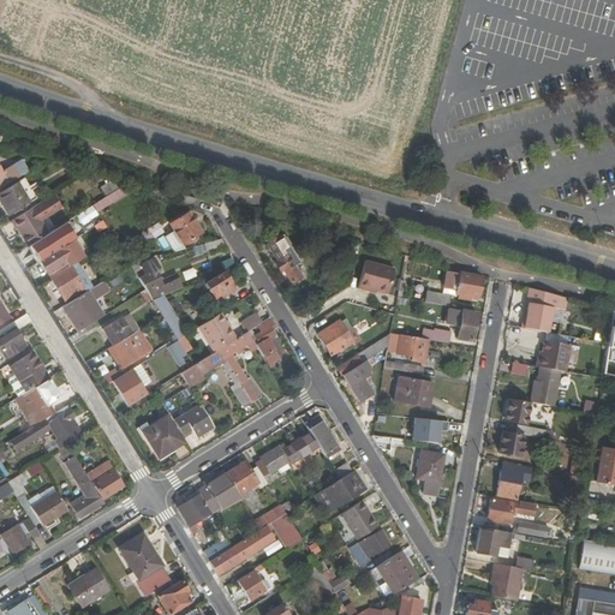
[(0,142),(5,144),(19,136),(0,129),(0,142)]
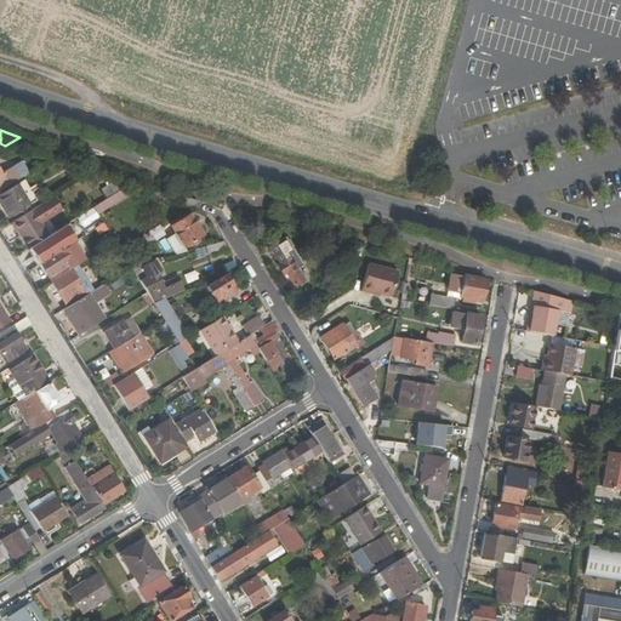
[(103,165),(86,159),(72,169),(75,174),(78,172),(83,178),(103,165)]
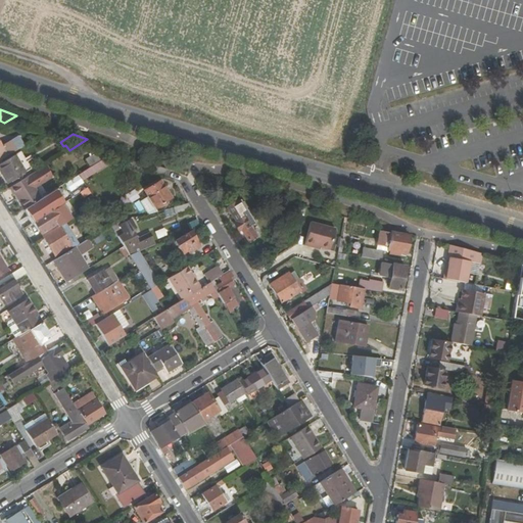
[(17,163),(13,155),(0,163),(0,172),(2,175),(7,184),(17,178),(11,168),(17,163)]
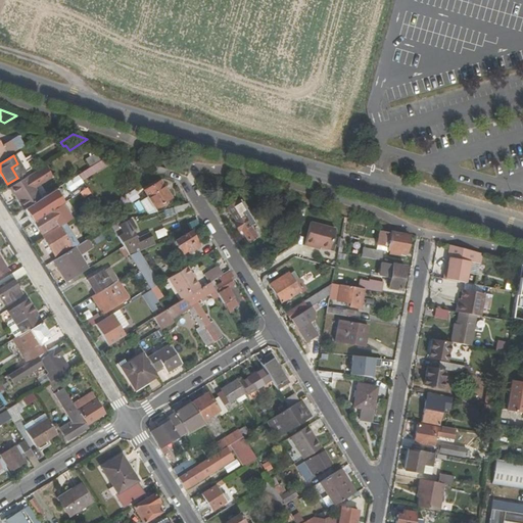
[(104,158),(96,164),(100,170),(108,164),(104,158)]
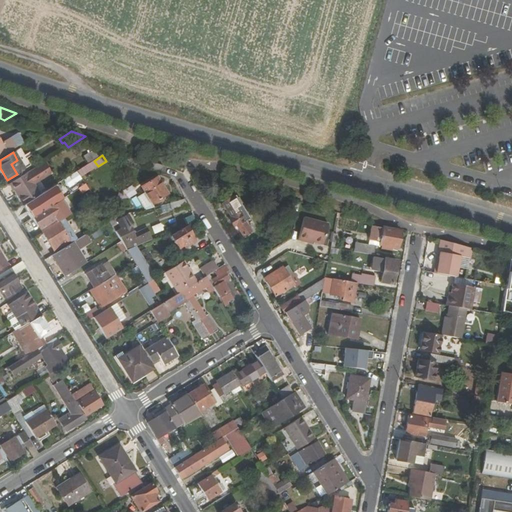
[(160,161),(147,157),(144,168),(157,173),(161,162),(160,161)]
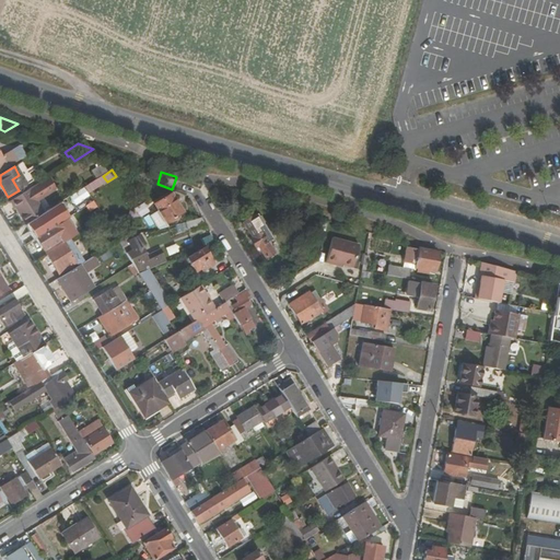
[(11,199),(14,207),(18,206),(22,213),(26,220),(43,210),(35,200),(56,187),(49,177),(30,189),(28,188),(11,199)]
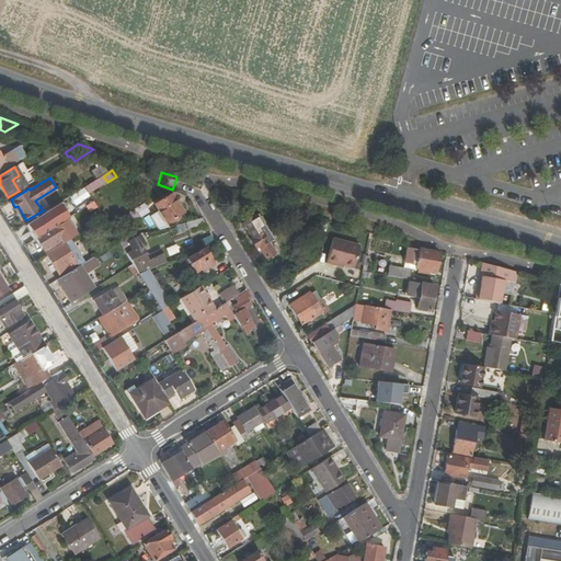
[(176,204),(170,194),(153,205),(164,225),(182,214),(176,204)]
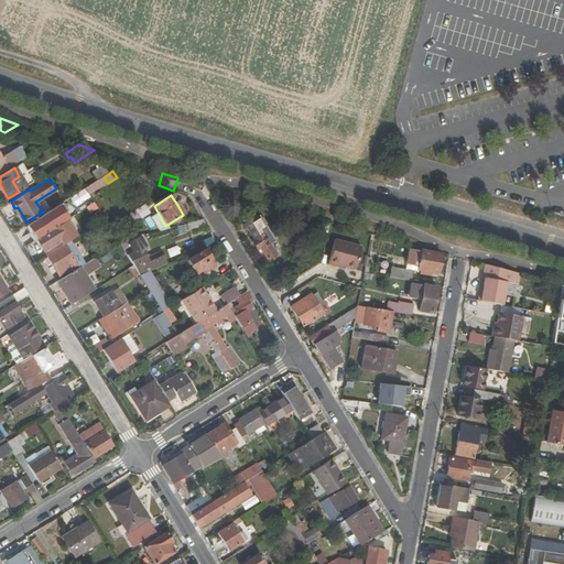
[(50,208),(31,220),(40,234),(58,223),(50,208)]
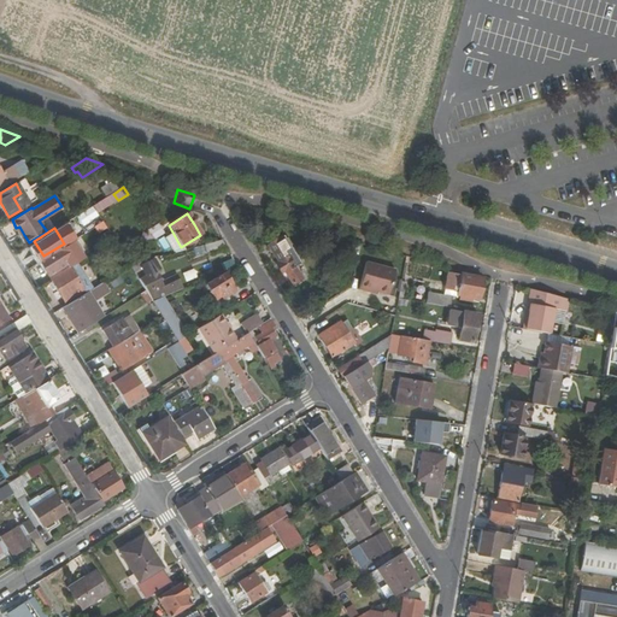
[(292,287),(303,281),(294,266),(298,264),(282,236),(266,246),(276,262),(272,264),(280,275),(283,274),(292,287)]
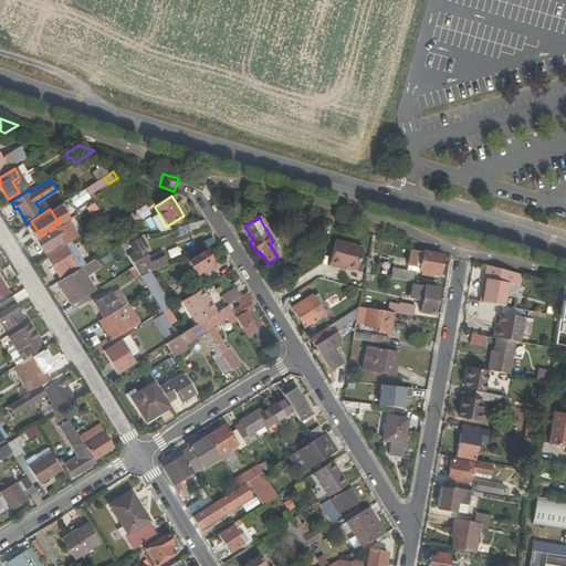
[(188,233),(208,229),(202,220),(186,224),(188,233)]
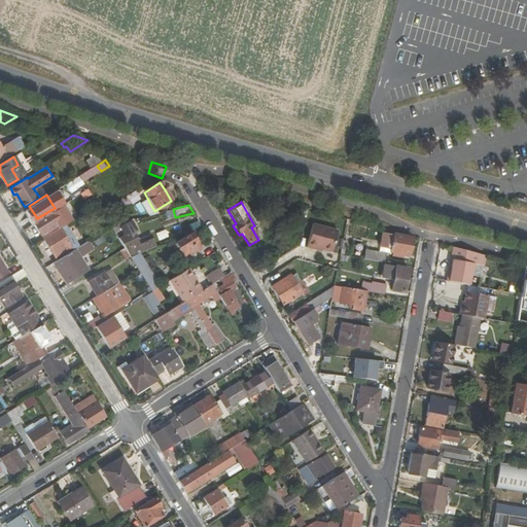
[(101,224),(106,221),(100,211),(95,214),(101,224)]
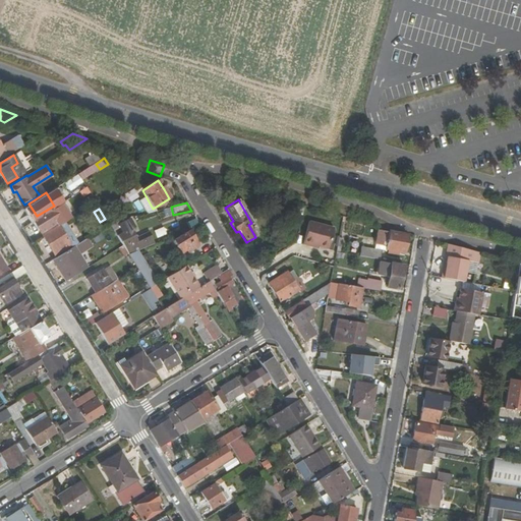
[(55,224),(49,212),(32,222),(36,228),(39,234),(55,224)]
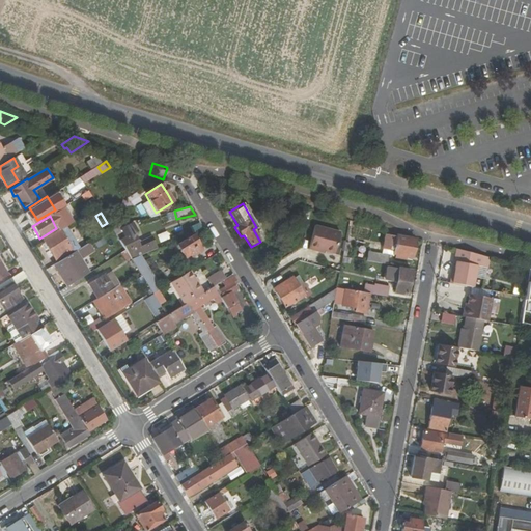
[(117,226),(110,229),(124,251),(130,259),(131,260),(157,249),(151,238),(138,243),(134,234),(137,232),(133,224),(119,230),(117,226)]
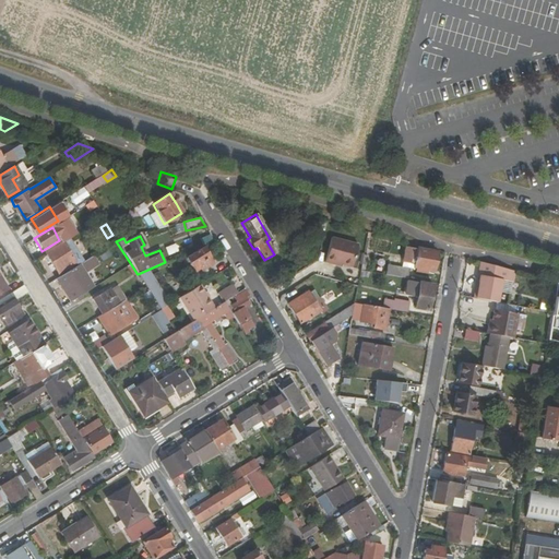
[(333,261),(340,263),(351,265),(356,244),(331,237),(324,262),(332,264),(333,261)]
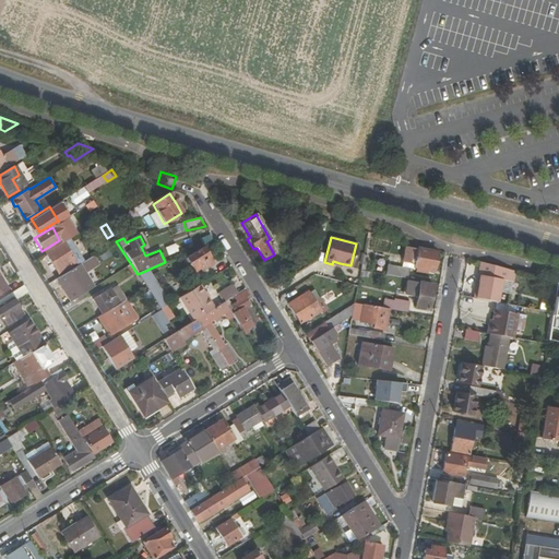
[(49,263),(55,273),(73,262),(61,241),(43,252),(49,263)]
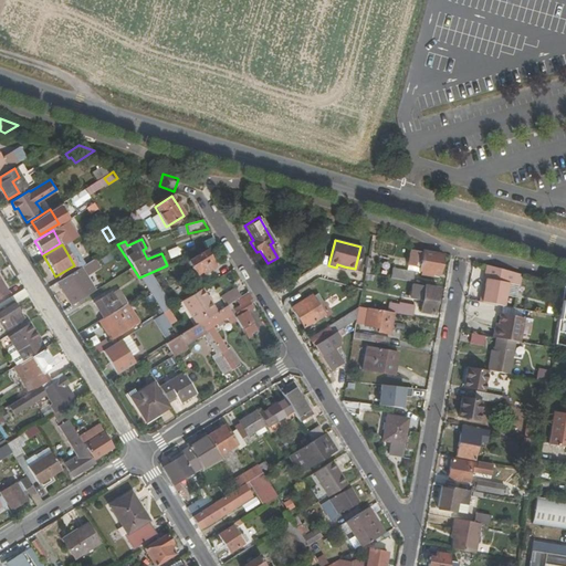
[(178,244),(167,249),(170,257),(180,252),(178,244)]
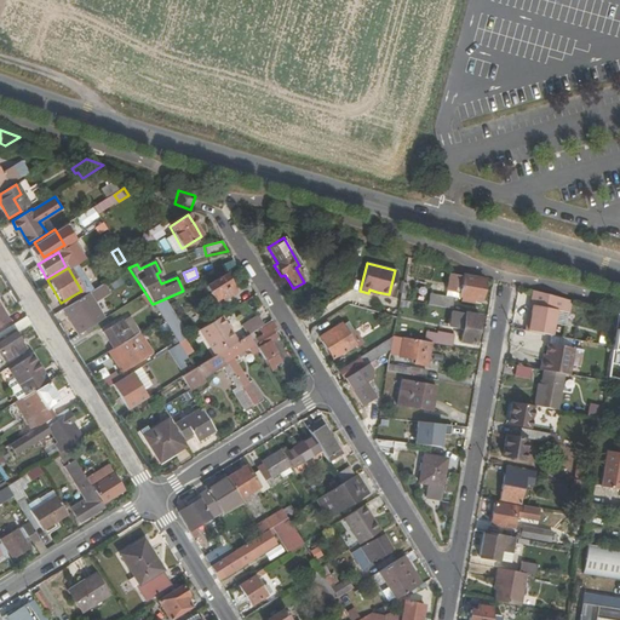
[(463,277),(449,275),(446,292),(459,294),(459,298),(461,299),(461,303),(472,304),(474,300),(481,302),(483,291),(484,280),(463,274),(463,277)]
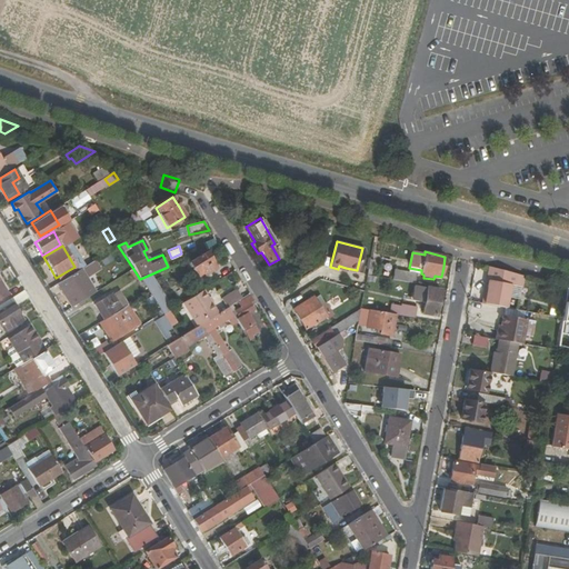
[(217,269),(206,253),(188,263),(196,277),(202,273),(203,277),(217,269)]
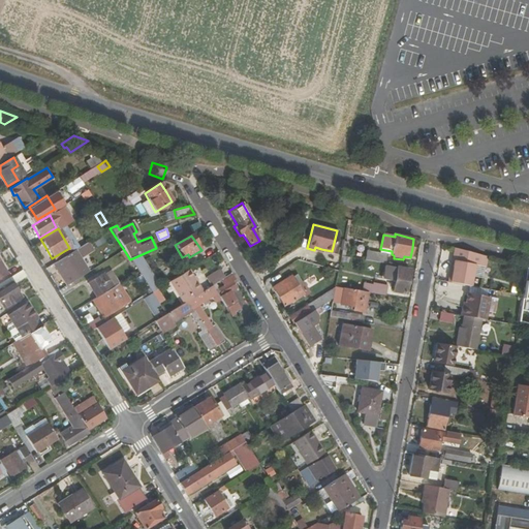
[(71,251),(54,261),(51,263),(57,276),(64,287),(82,276),(73,262),(88,254),(82,245),(71,251)]
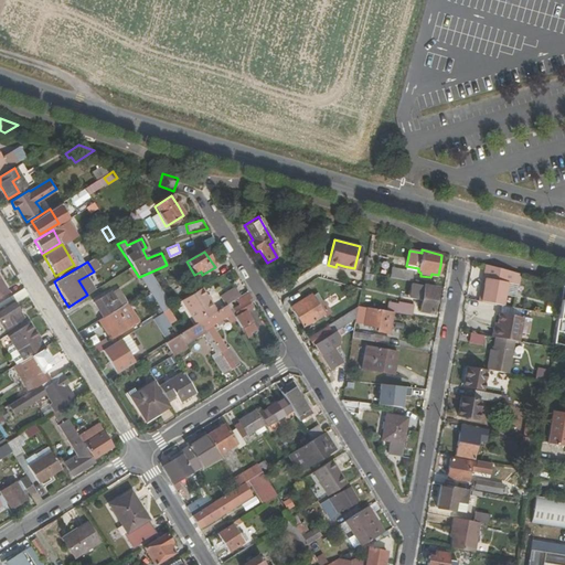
[(55,276),(57,279),(76,268),(74,265),(55,276)]
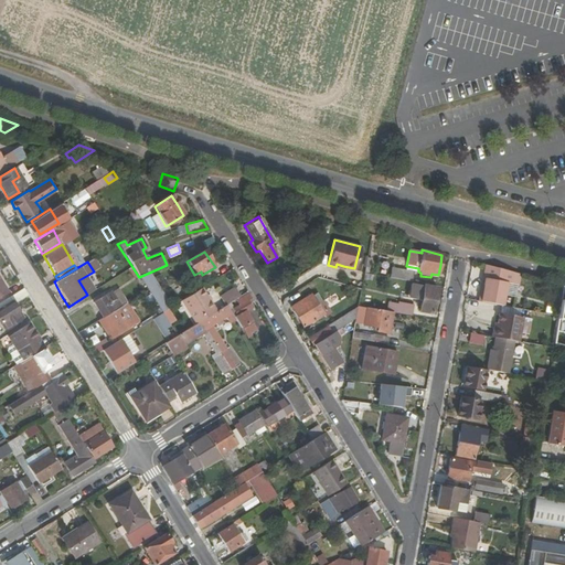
[(132,267),(127,270),(132,279),(138,276),(132,267)]
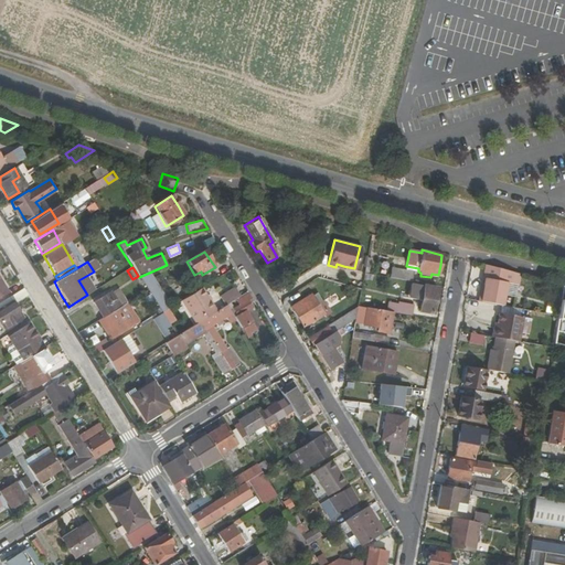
[(388,279),(412,283),(413,273),(391,268),(388,279)]
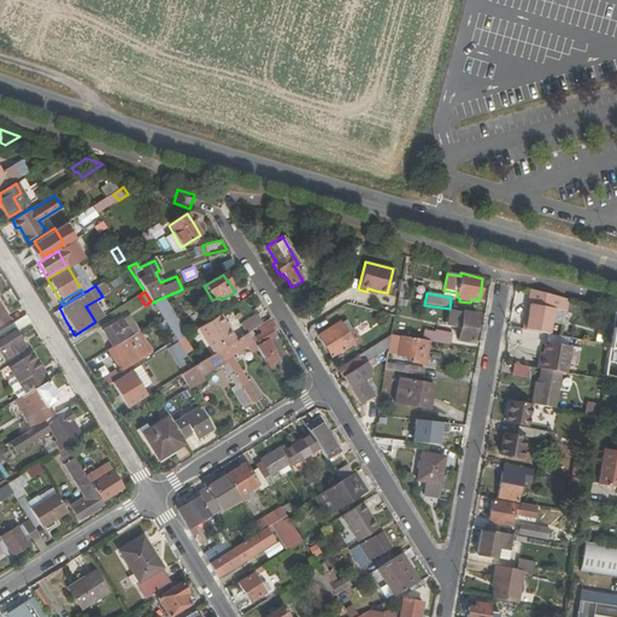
[(522,329),(550,335),(554,309),(568,312),(570,303),(530,294),(527,304),(530,305),(529,310),(529,312),(527,321),(524,319),(522,329)]
